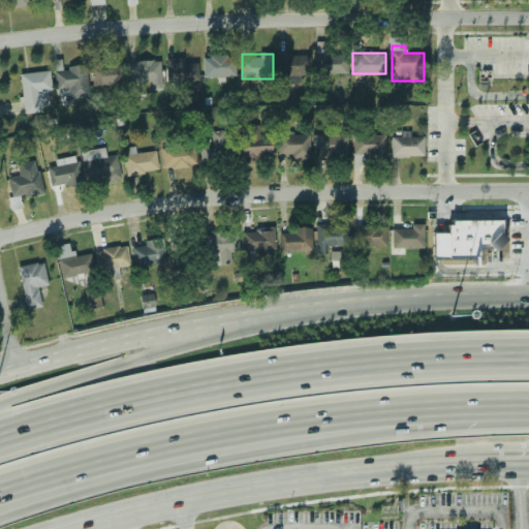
[(278,75),(288,75),(288,83),(301,83),(301,75),(310,75),(310,54),(278,54),(278,75)]
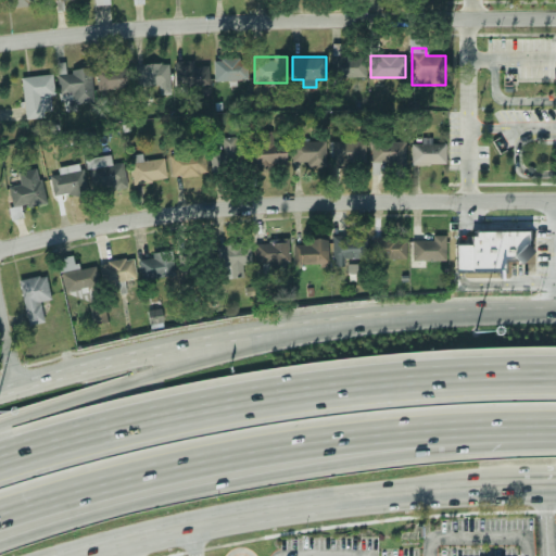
[(366,57),(332,57),(332,77),(366,77),(366,57)]
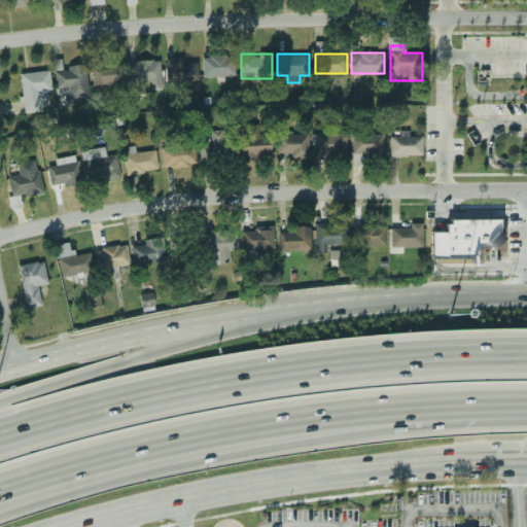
[(235,56),(204,56),(204,76),(235,76),(235,56)]
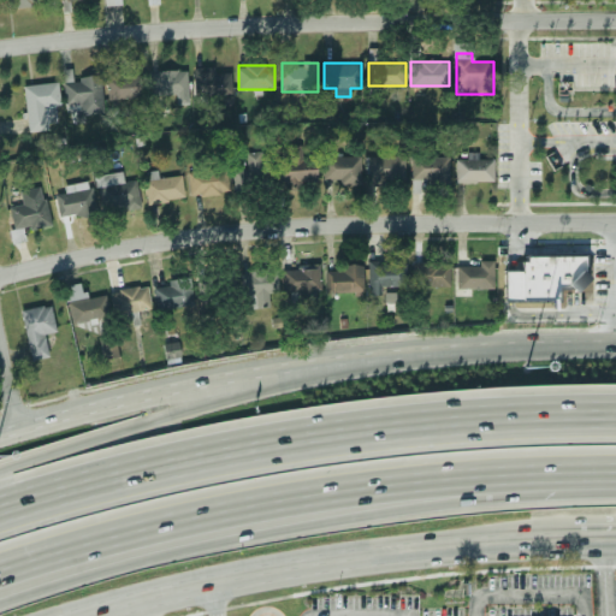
[(194,70),(196,95),(232,93),(231,76),(215,76),(215,67),(194,70)]
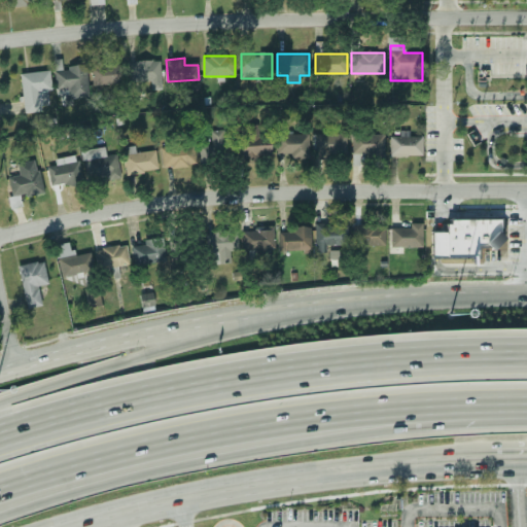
[(130,64),(131,83),(163,81),(161,62),(130,64)]
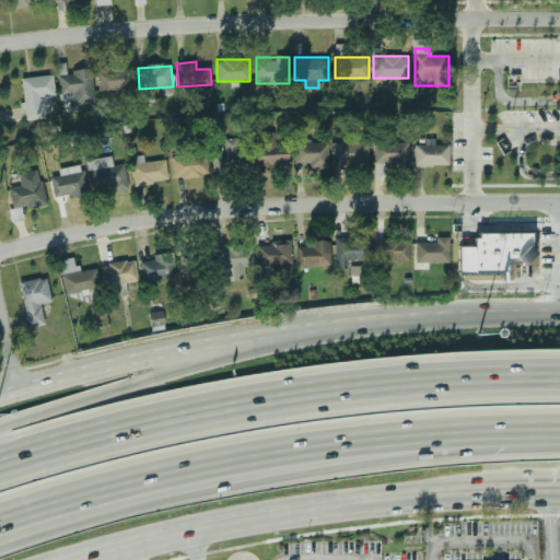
[(63,105),(95,100),(90,68),(58,73),(63,105)]
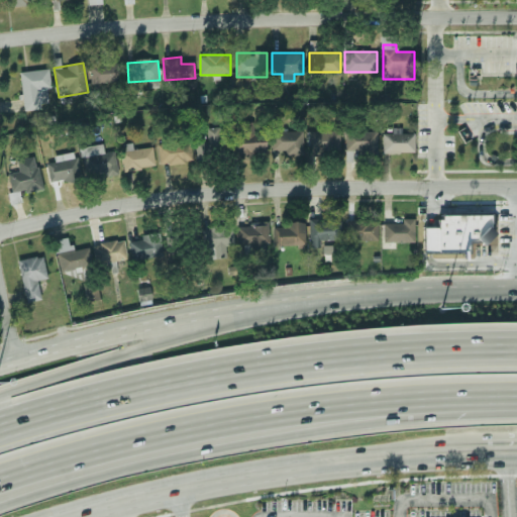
[(90,67),(92,84),(122,81),(120,64),(90,67)]
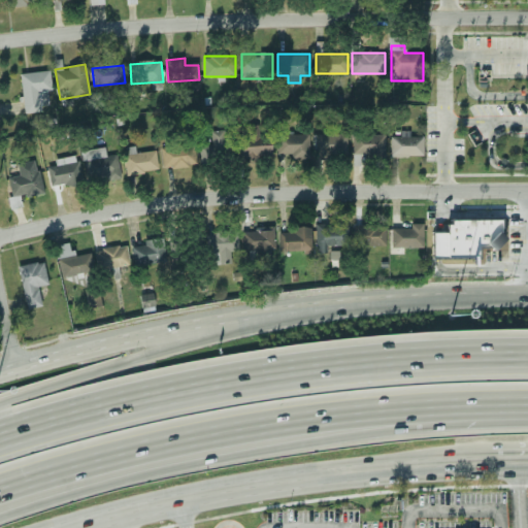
[(25,110),(52,108),(48,71),(21,74),(25,110)]
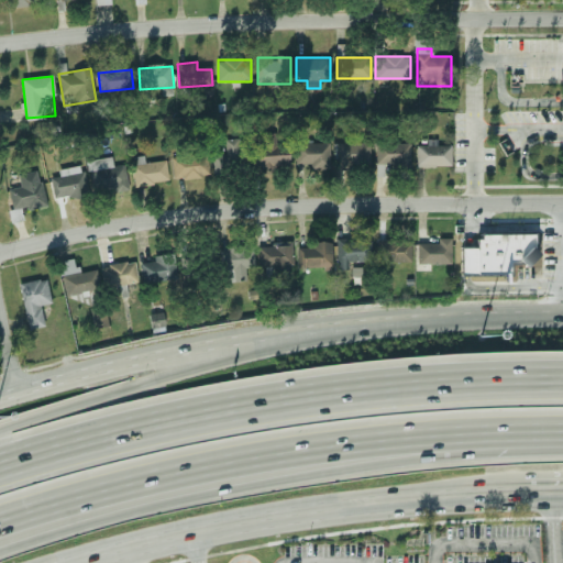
[(278,135),(256,135),(256,170),(290,170),(290,145),(278,145),(278,135)]
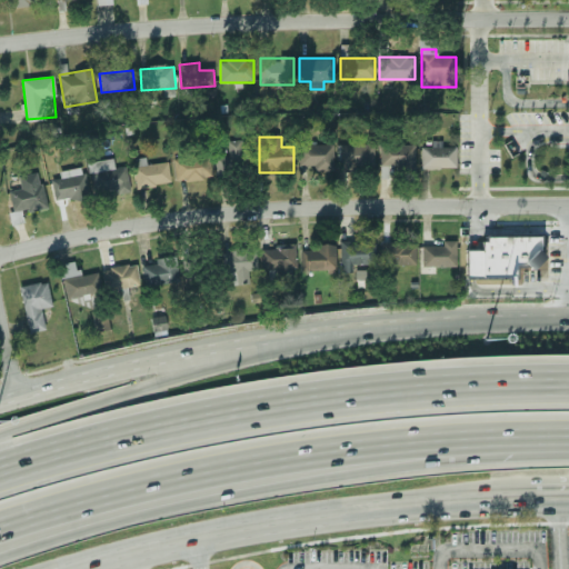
[(248,140),(228,142),(229,155),(216,156),(217,177),(250,175),(248,140)]
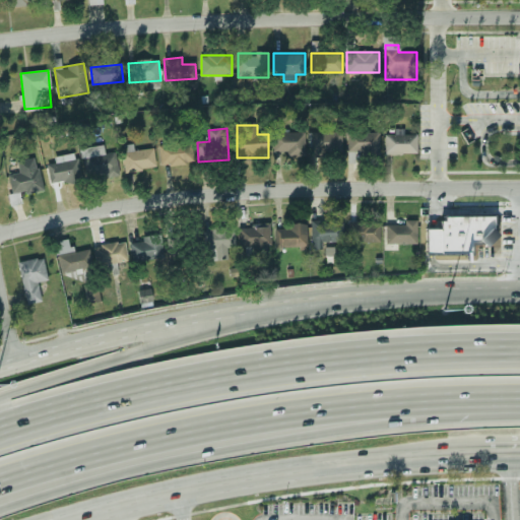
[(305,155),(305,133),(274,133),(274,155),(305,155)]
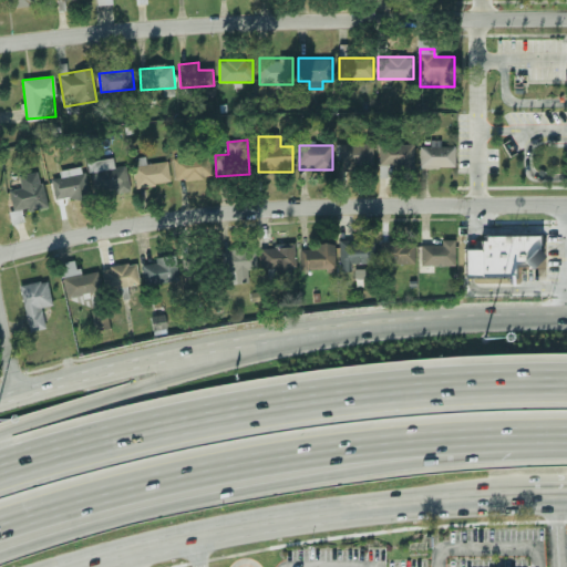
[(373,145),(341,145),(341,168),(373,168),(373,145)]
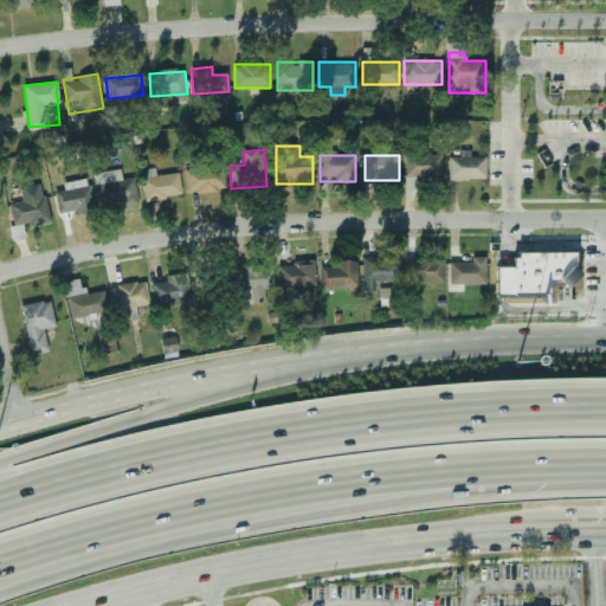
[(405,155),(405,181),(443,181),(443,155),(405,155)]
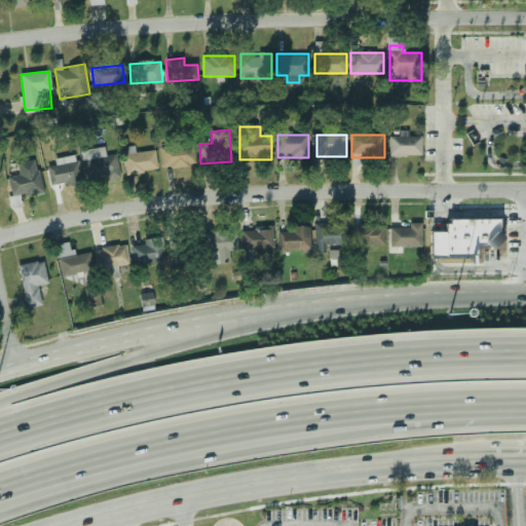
[(422,136),(389,136),(389,155),(422,155),(422,136)]
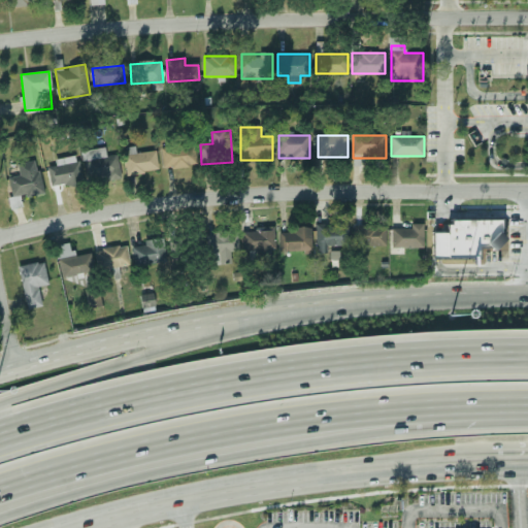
[(118,155),(106,157),(105,147),(84,151),(88,182),(121,176),(118,155)]
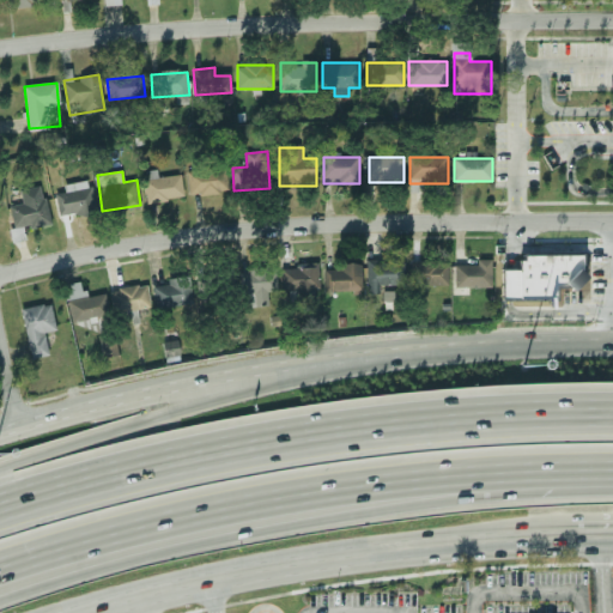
[(147,202),(184,199),(182,175),(159,177),(158,171),(144,173),(147,202)]
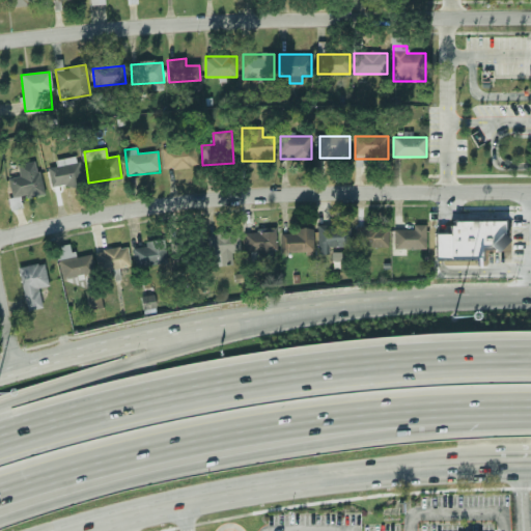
[(164,169),(198,167),(197,148),(163,149),(164,169)]
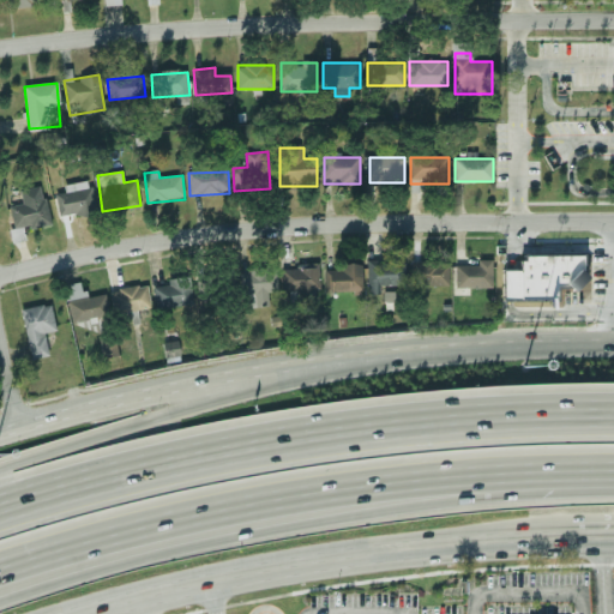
[(91,181),(65,186),(66,193),(56,196),(61,220),(96,214),(91,181)]
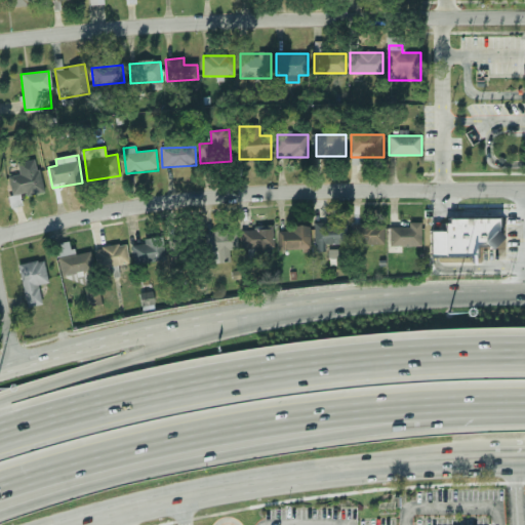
[(12,206),(22,205),(21,195),(43,192),(38,159),(17,162),(19,174),(8,176),(12,206)]
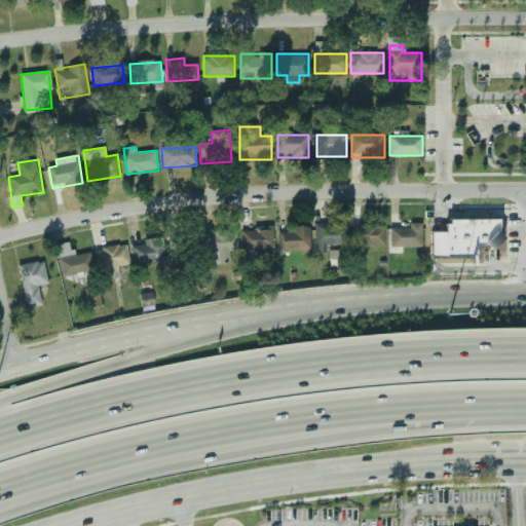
[(254,219),(241,220),(241,250),(254,250),(254,258),(274,257),(273,226),(254,226),(254,219)]
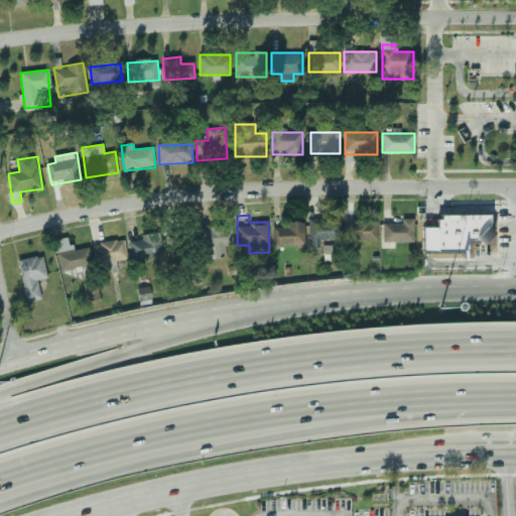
[(483,243),(467,242),(467,253),(435,253),(435,228),(435,219),(439,219),(439,215),(489,215),(489,235),(483,243)]
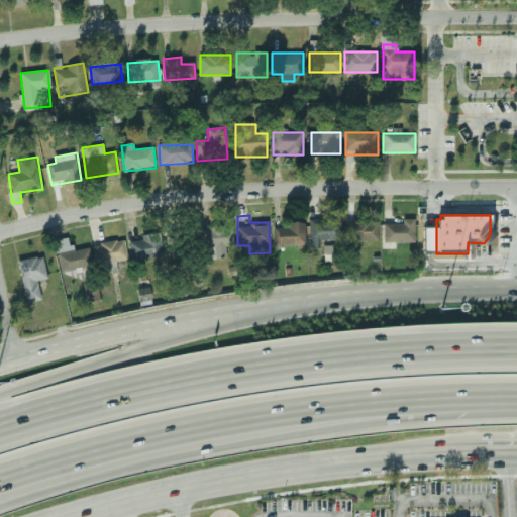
[(321,239),(341,239),(341,220),(310,220),(310,246),(321,246),(321,239)]
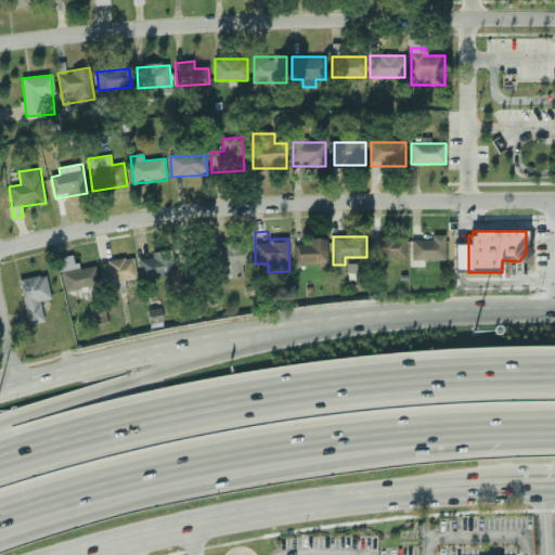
[(405,258),(405,236),(373,236),(373,258),(405,258)]
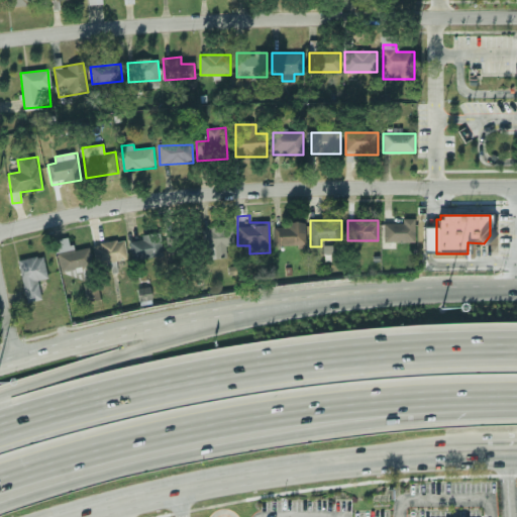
[(305,245),(305,223),(275,223),(275,245),(305,245)]
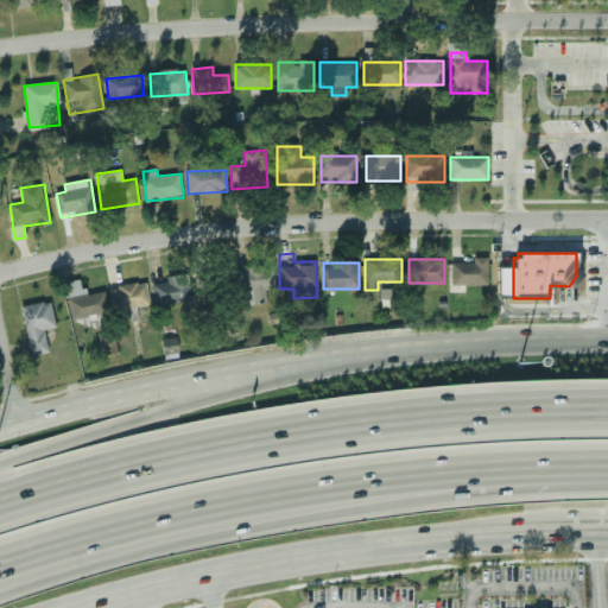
[(488,284),(488,264),(451,264),(451,284),(488,284)]
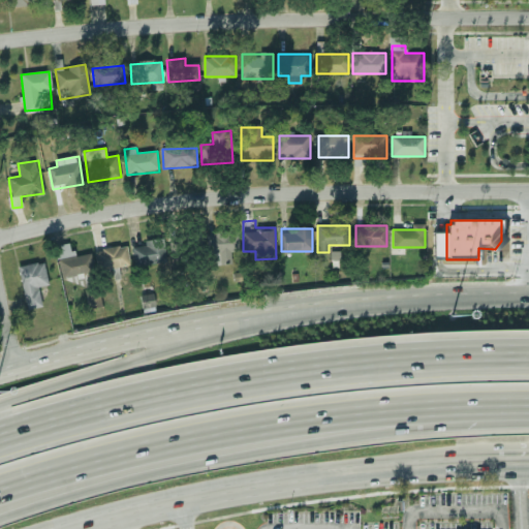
[(209,234),(209,253),(220,253),(220,265),(230,265),(230,252),(239,252),(239,234),(209,234)]
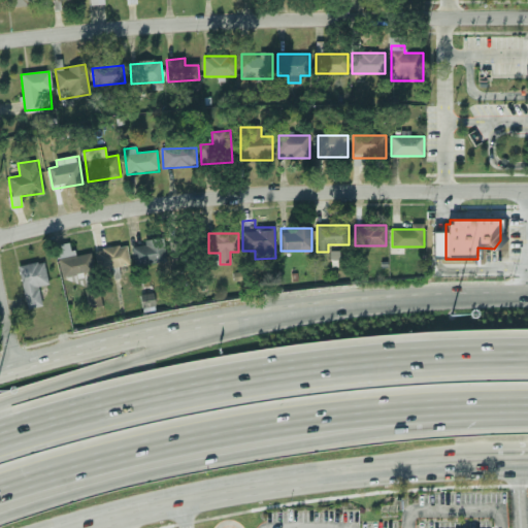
[(431,233),(446,233),(446,259),(431,259),(431,233)]
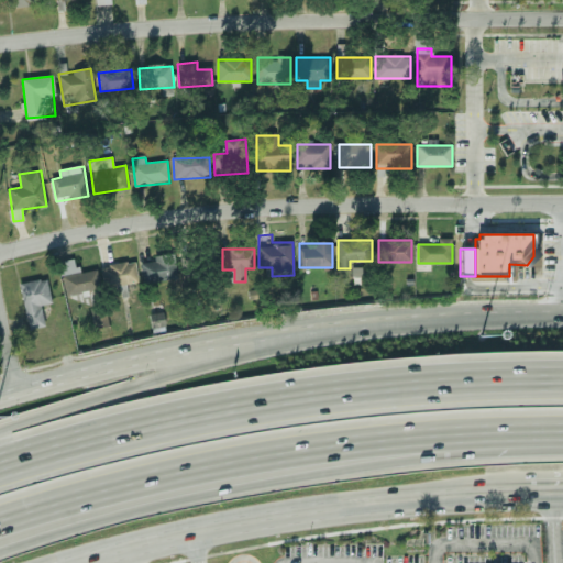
[(211,250),(183,257),(187,275),(216,267),(211,250)]
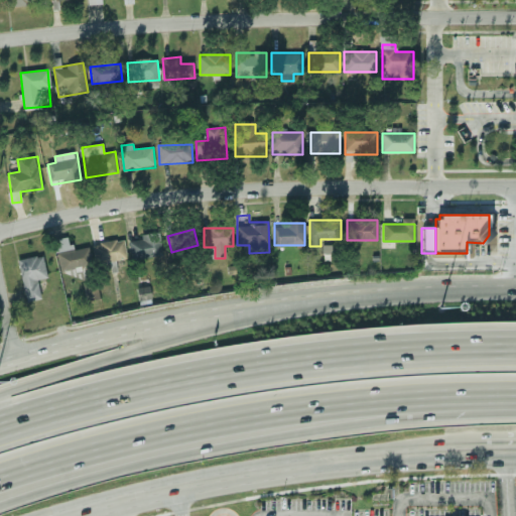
[(133,261),(161,254),(156,234),(128,241),(133,261)]
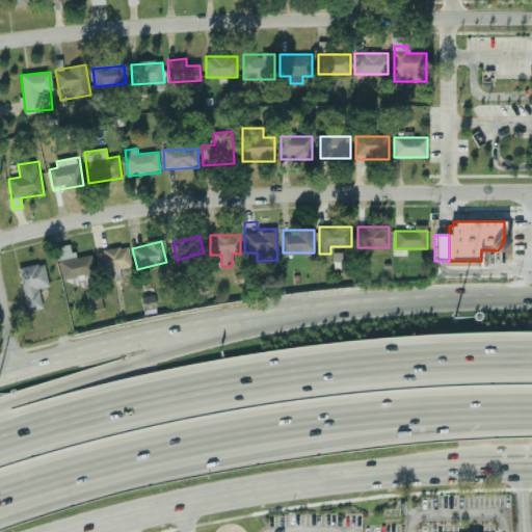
[(91,254),(73,257),(71,246),(57,248),(62,280),(95,274),(91,254)]
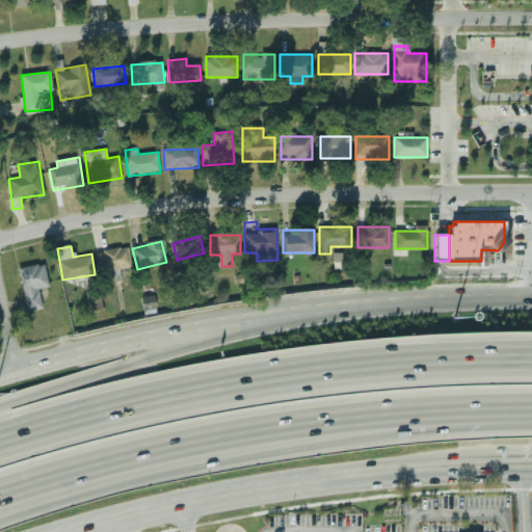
[(96,251),(99,272),(130,267),(127,246),(96,251)]
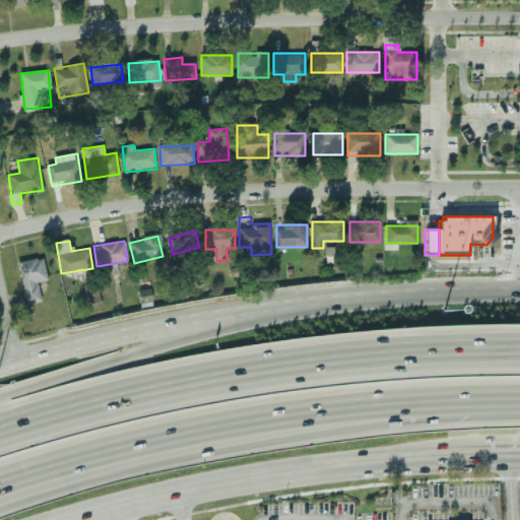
[(335,248),(326,247),(325,256),(334,257),(335,248)]
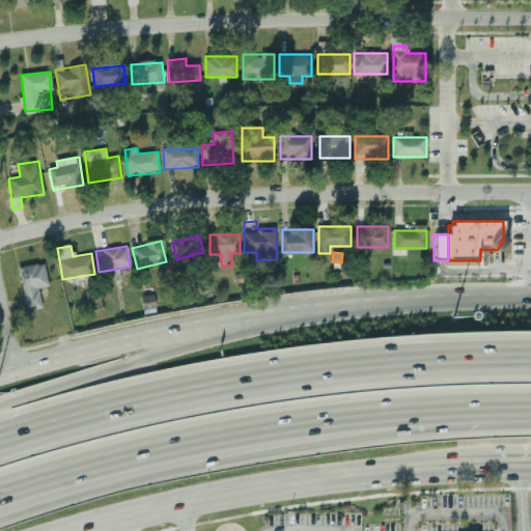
[(20,267),(26,310),(45,307),(42,287),(48,286),(45,263),(20,267)]
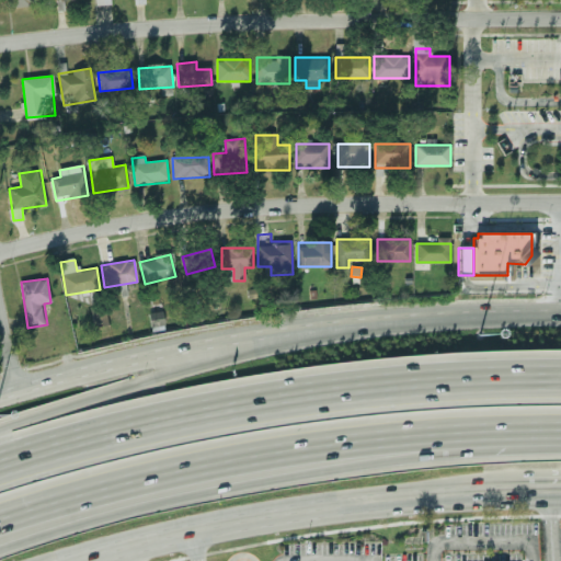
[(92,310),(96,328),(109,324),(104,307),(92,310)]
